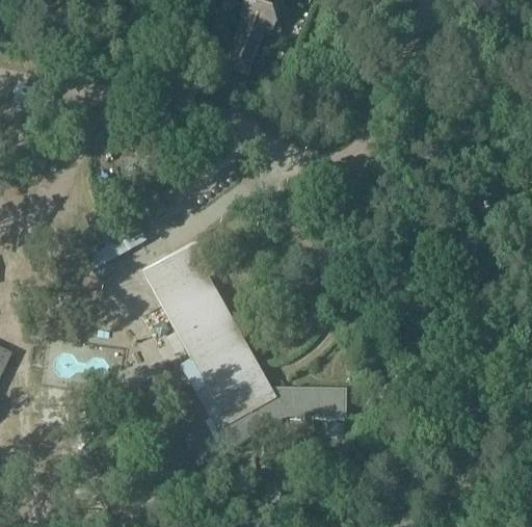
[(283,2),(276,0),(247,0),(240,22),(243,24),(229,63),(246,70),(264,23),(274,27),(283,2)]
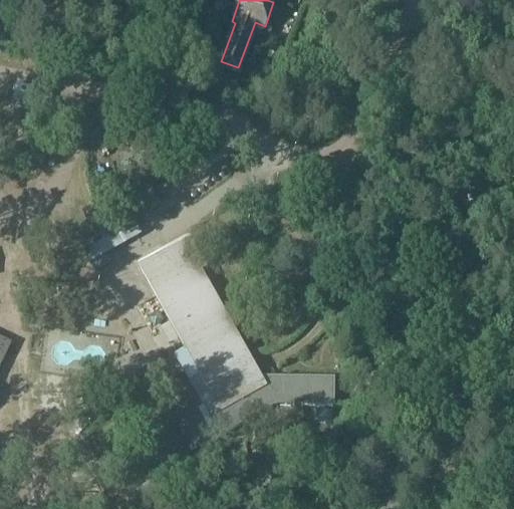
[(84,248),(92,260),(144,230),(125,201),(93,219),(103,236),(84,248)]
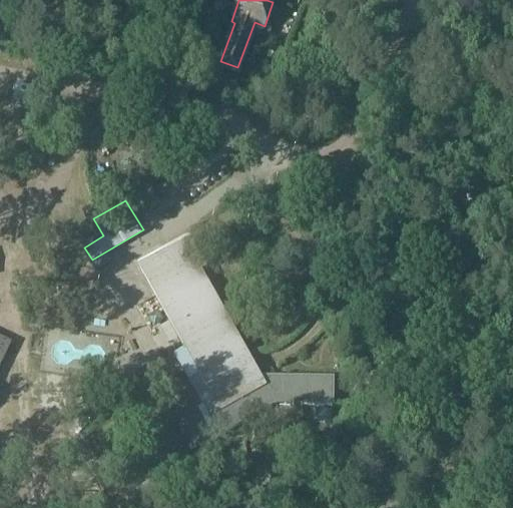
[(268,385),(261,371),(201,268),(207,265),(188,232),(138,261),(171,321),(181,337),(185,345),(176,350),(205,402),(175,419),(191,448),(233,424),(224,409),(268,385)]
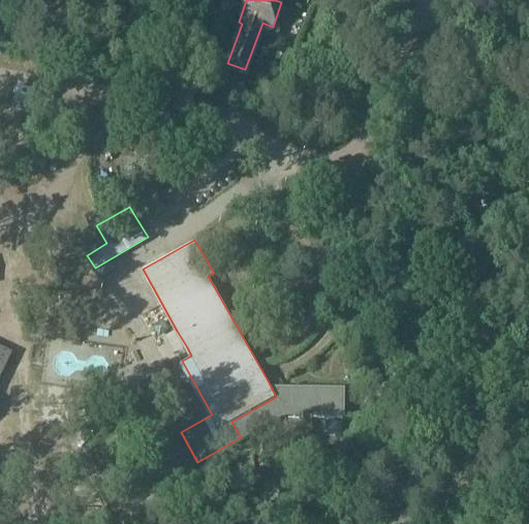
[(0,374),(11,352),(0,346),(0,374)]
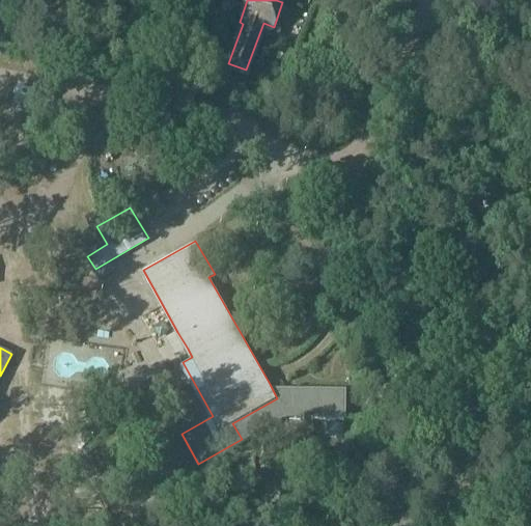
[(346,386),(270,384),(277,398),(232,423),(242,439),(288,414),(345,415),(346,386)]
